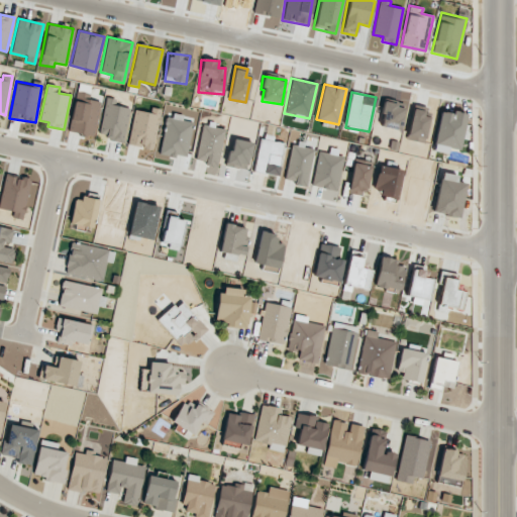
[(68,131),(93,136),(101,101),(76,96),(68,131)]
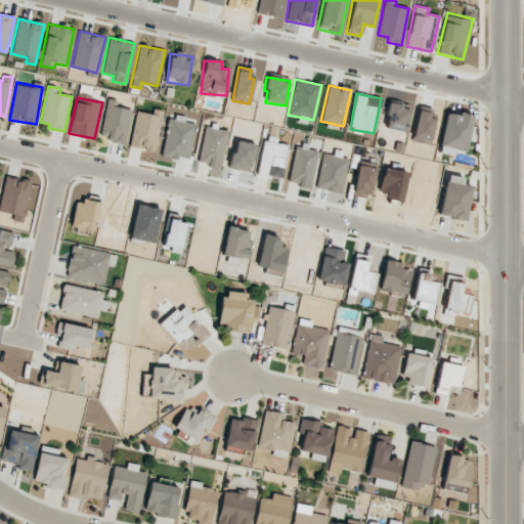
[(132,110),(113,106),(114,100),(107,98),(100,135),(110,136),(108,142),(125,145),(132,110)]
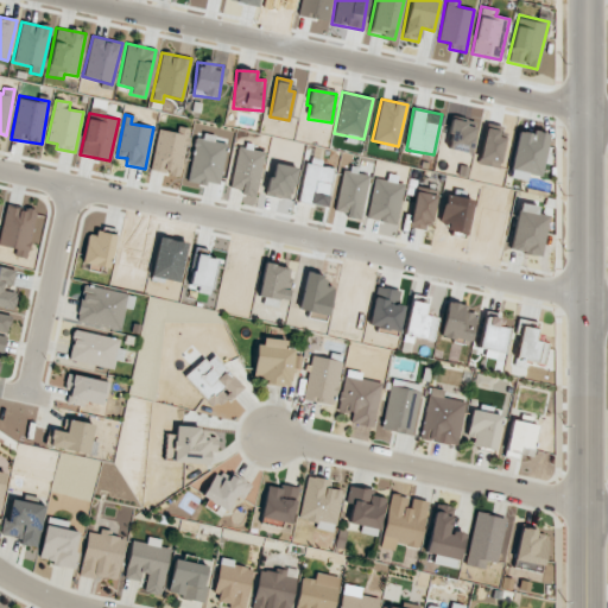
[(469,153),(476,125),(451,118),(444,147),(469,153)]
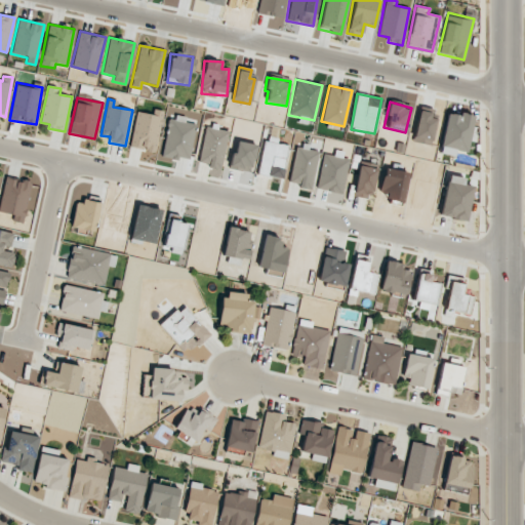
[(432,145),(435,119),(430,118),(431,109),(418,107),(413,143),(432,145)]
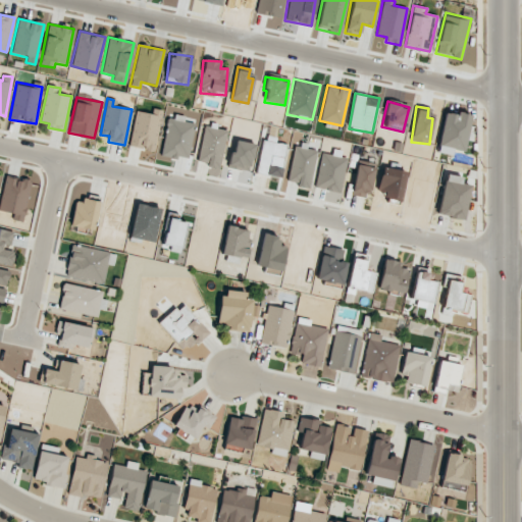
[(160,115),(136,111),(129,146),(154,151),(160,115)]
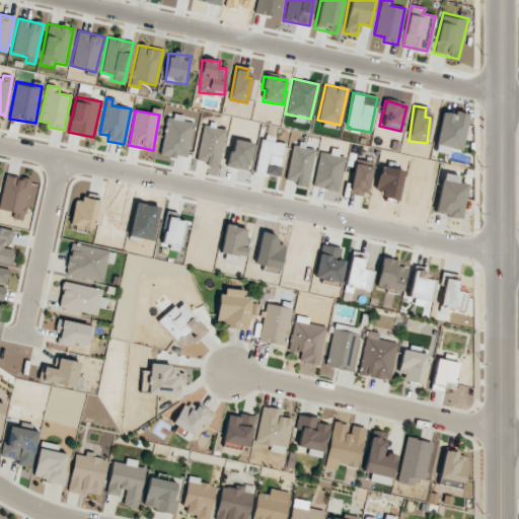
[(468,115),(454,112),(453,115),(442,112),(433,151),(448,154),(449,148),(460,151),(468,115)]
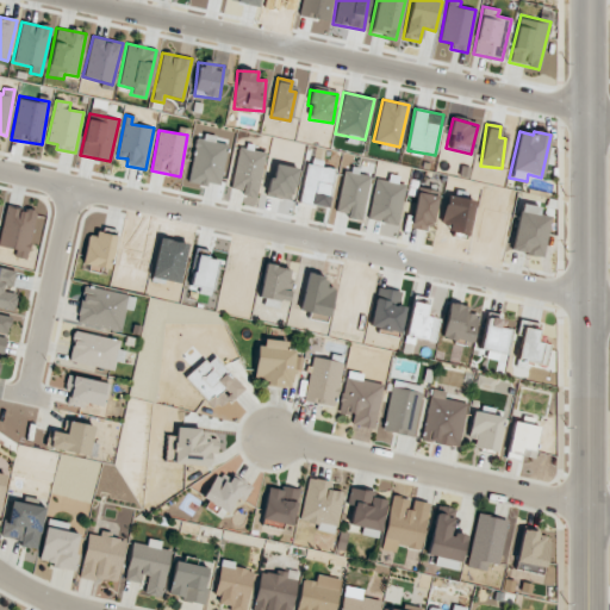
[(218,187),(229,139),(198,132),(187,180),(218,187)]
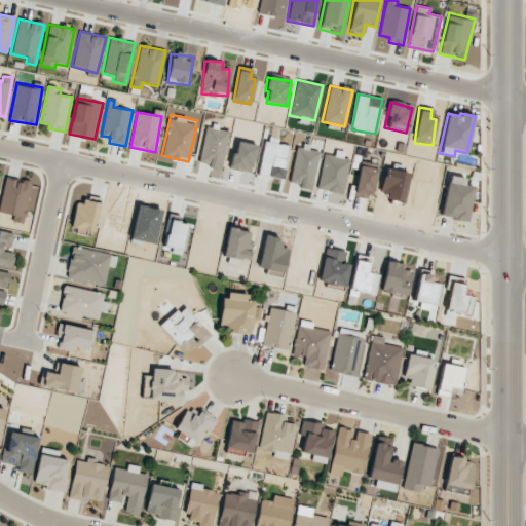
[(229,132),(219,129),(219,127),(207,125),(198,163),(221,168),(229,132)]
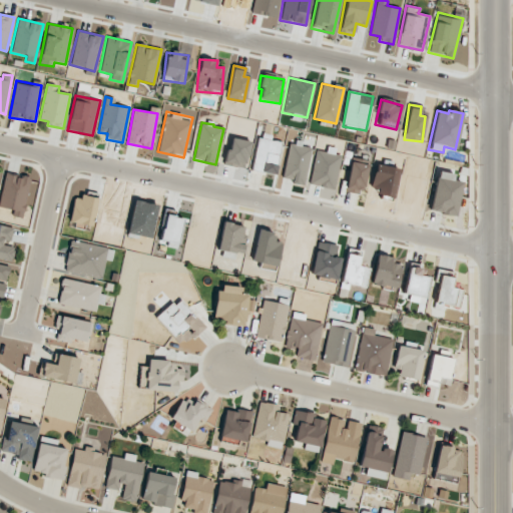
[(253,170),(276,173),(281,141),(270,140),(271,134),(259,133),(253,170)]
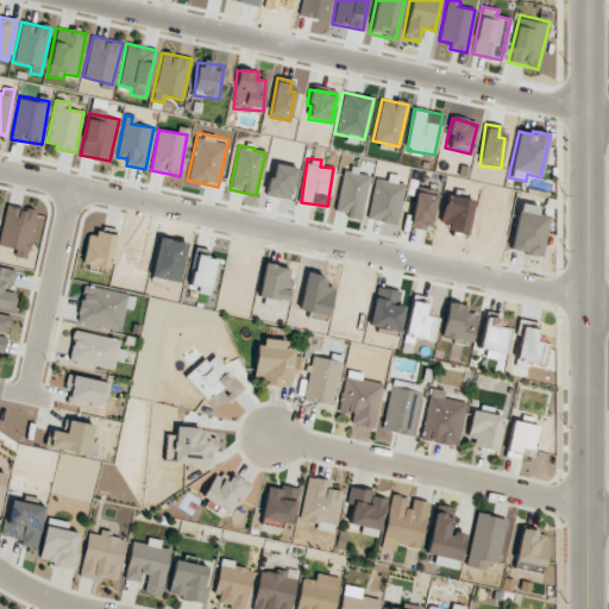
[(296,168),(272,163),(267,195),(290,200),(296,168)]
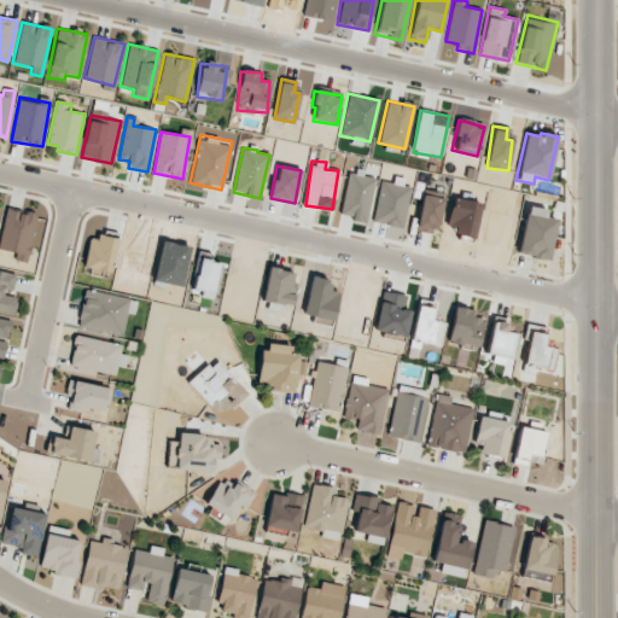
[(366,223),(375,176),(349,172),(340,214),(353,216),(353,220),(366,223)]
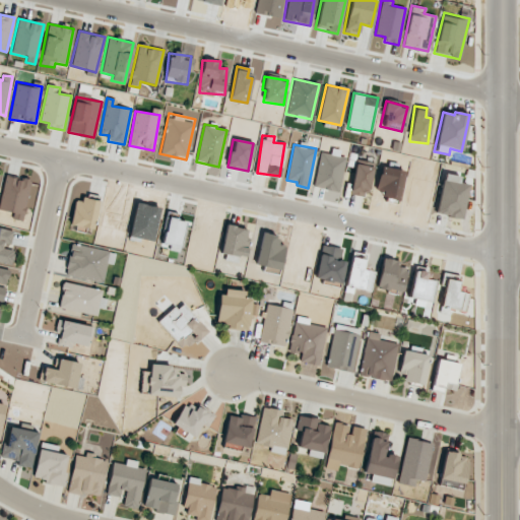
[(312,186),(337,193),(346,158),(339,155),(340,150),(332,148),(330,154),(321,151),(312,186)]
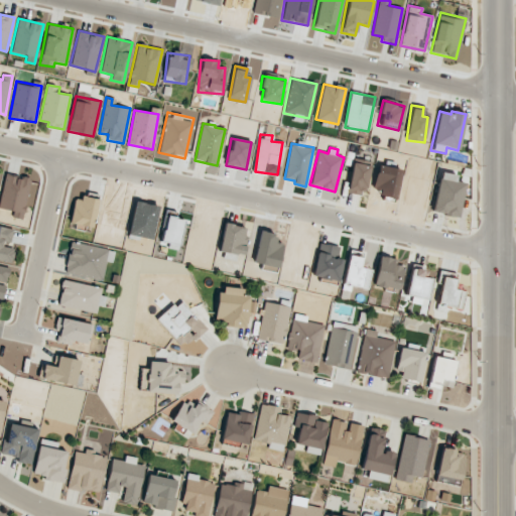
[(348,192),(366,195),(369,165),(351,163),(348,192)]
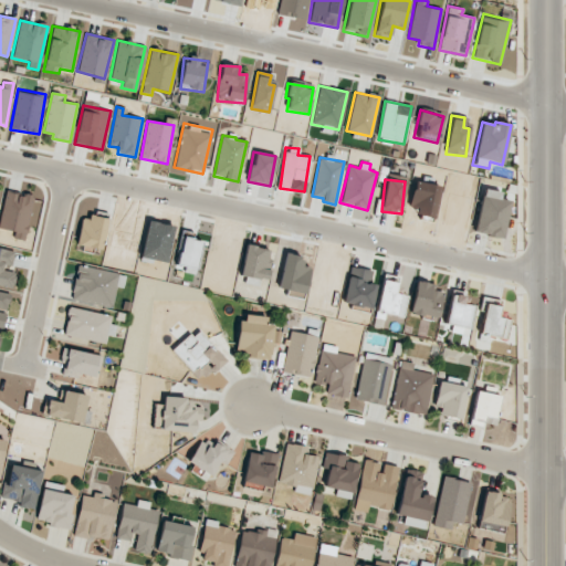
[(502,239),(510,200),(500,199),(502,192),(483,189),(474,233),(502,239)]
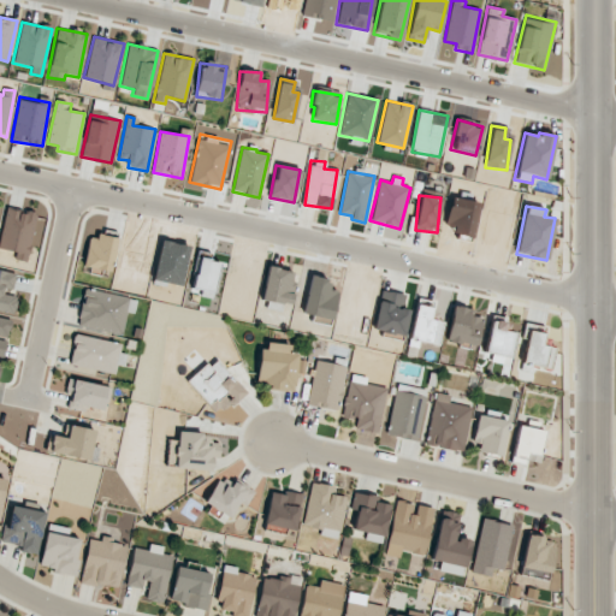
[(0,248),(19,253),(18,259),(25,261),(36,213),(6,207),(0,237),(0,248)]
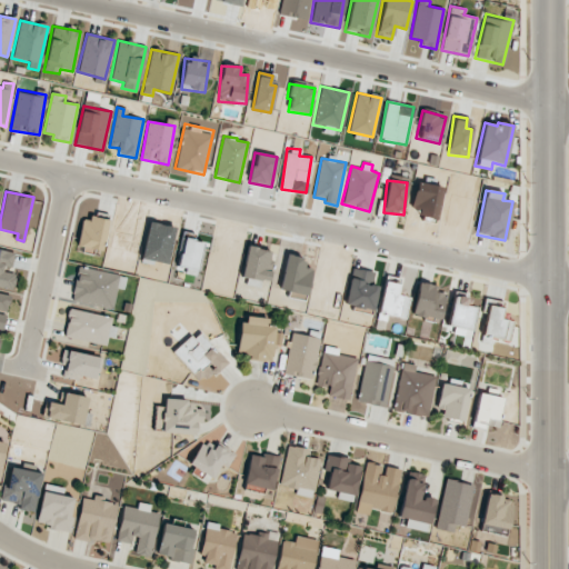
[(107,220),(81,217),(78,247),(103,250),(107,220)]
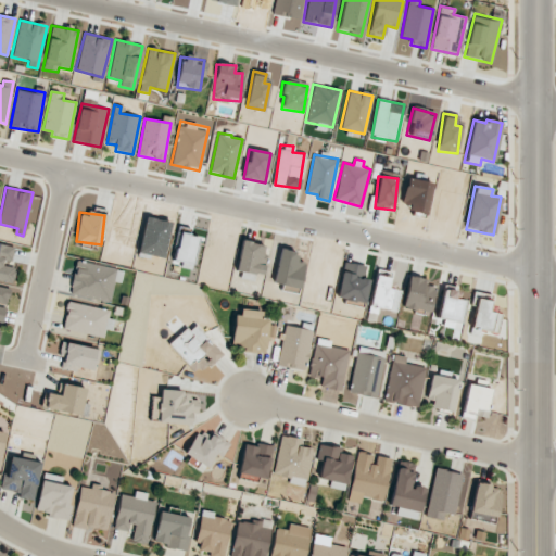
[(181,261),(180,267),(191,269),(198,237),(179,234),(174,260),(181,261)]
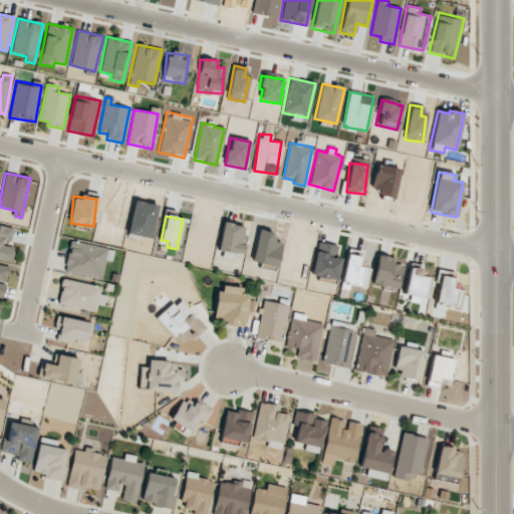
[(245,226),(222,223),(219,251),(242,254),(245,226)]
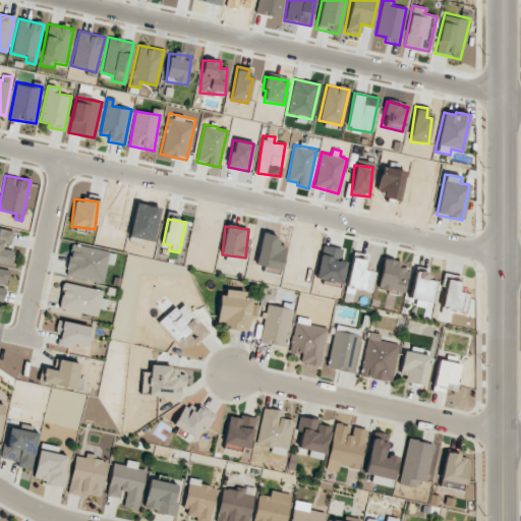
[(13,231),(0,228),(0,263),(11,265),(14,248),(10,248),(13,231)]
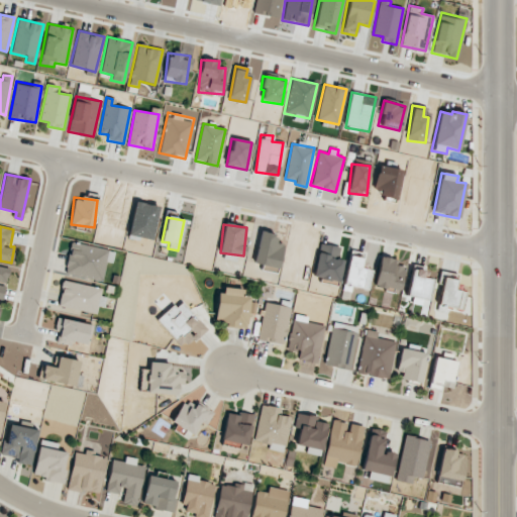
[(65,274),(102,282),(106,263),(111,264),(114,251),(71,242),(65,274)]
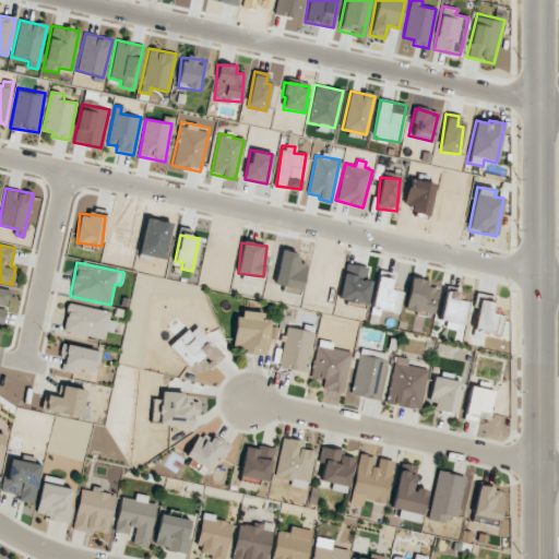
[(371,282),(365,280),(367,268),(346,263),(337,299),(366,306),(371,282)]
